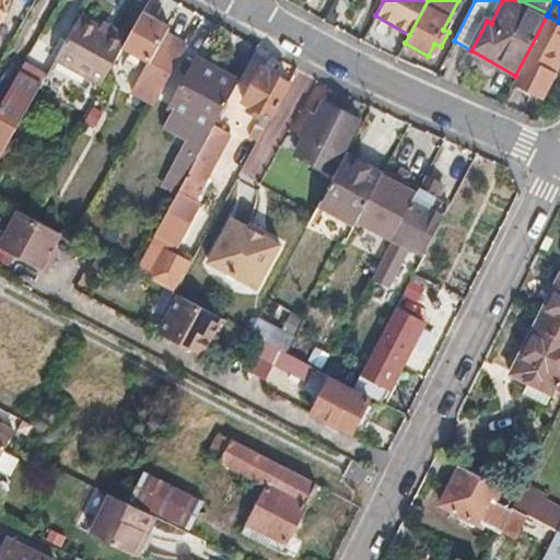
[(132,92),(150,60),(166,33),(168,28),(141,13),(128,35),(123,45),(149,59),(131,91),(132,92)]
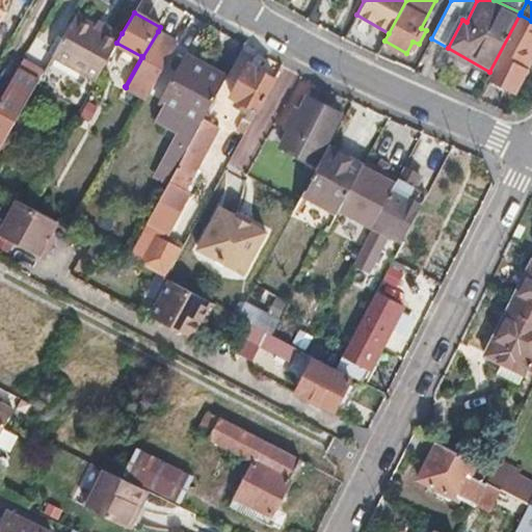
[(489,72),(485,80),(513,95),(528,67),(520,62),(531,38),(531,21),(520,15),(489,72)]
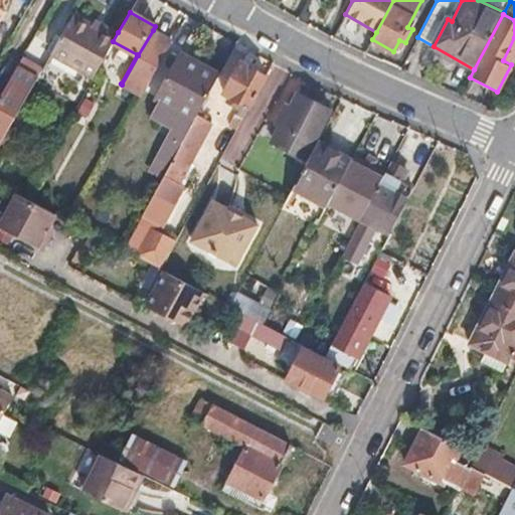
[(54,50),(95,73),(113,41),(118,32),(105,25),(101,31),(74,15),(54,50)]
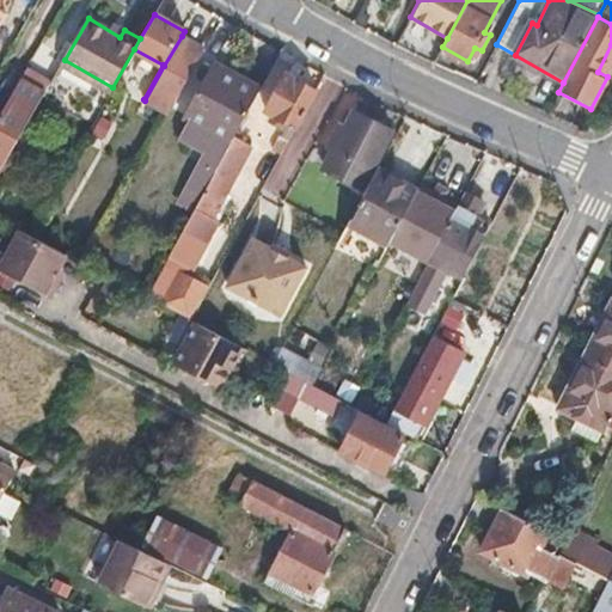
[(206,49),(182,36),(164,66),(145,101),(169,112),(206,49)]
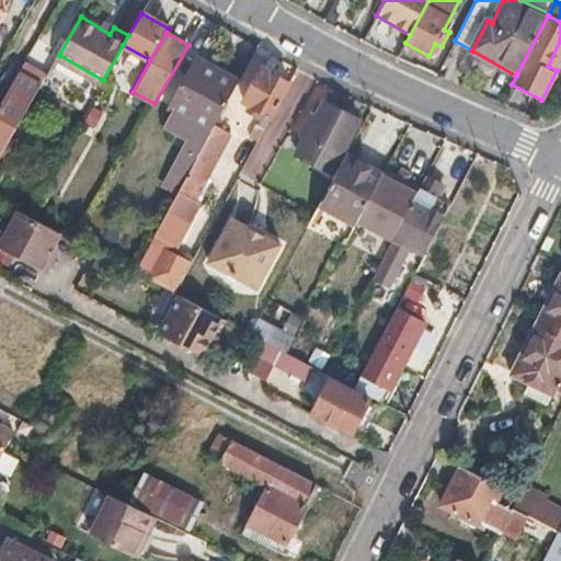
[(215,127),(237,87),(194,64),(172,104),(215,127)]
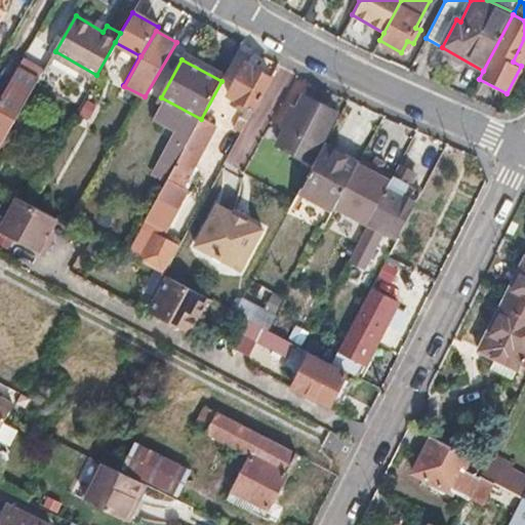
[(247,62),(230,92),(236,96),(234,102),(246,109),(243,115),(248,118),(272,76),(247,62)]
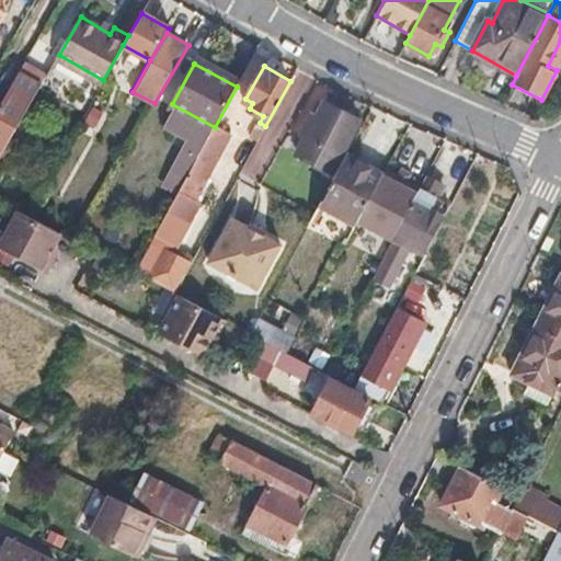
[(4,98),(0,103),(0,152),(2,155),(36,95),(13,83),(4,98)]
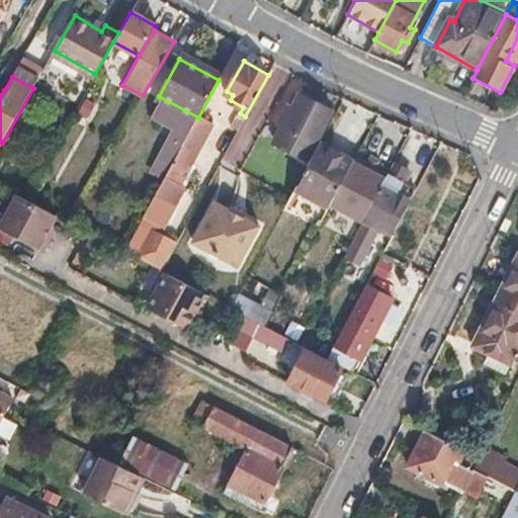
[(84,94),(76,107),(86,112),(93,99),(84,94)]
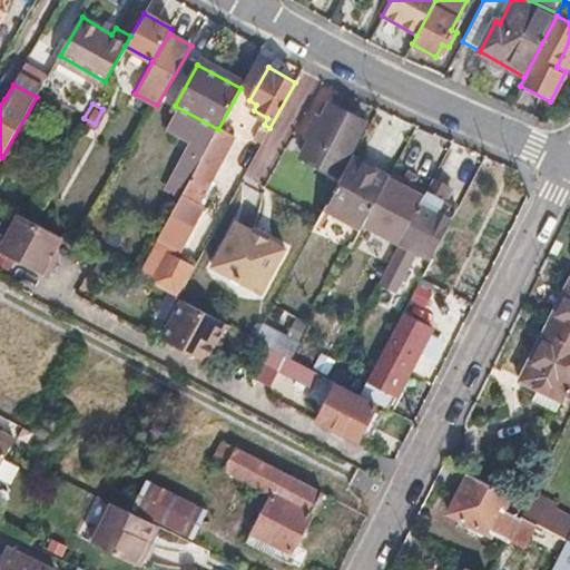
[(313,138),(304,154),(337,172),(364,123),(331,105),(320,125),(312,120),(305,134),(313,138)]
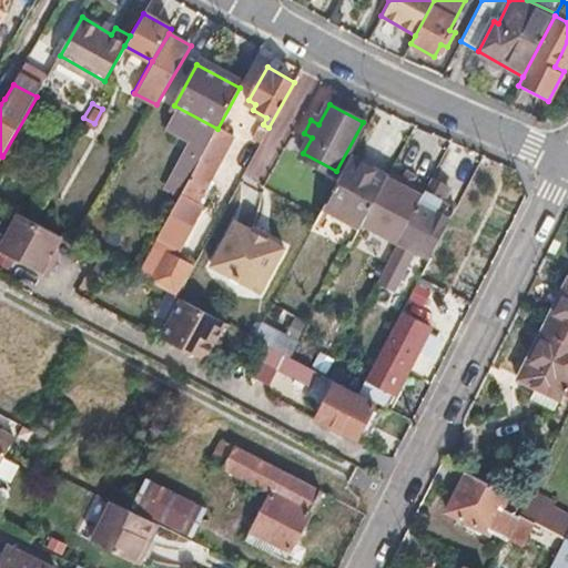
[(189,180),(169,216),(191,229),(202,209),(195,205),(233,138),(217,129),(200,159),(190,178),(189,180)]
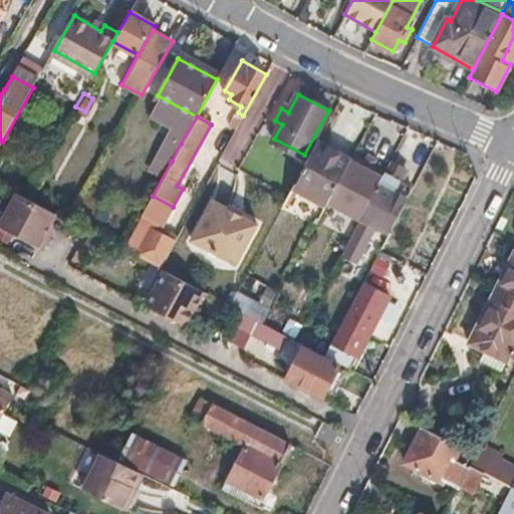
[(157,156),(171,163),(172,161),(181,144),(167,137),(157,156)]
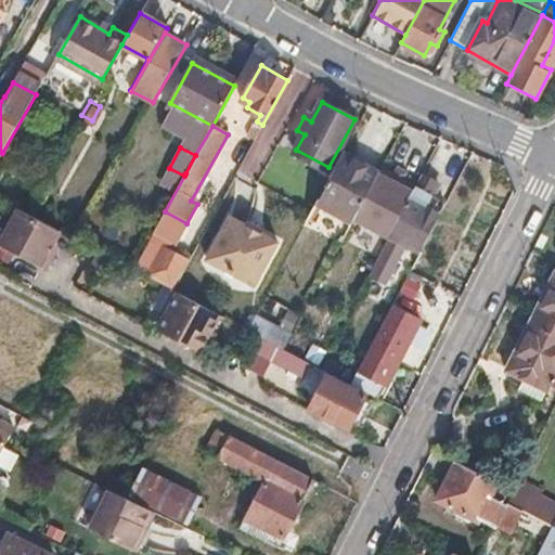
[(344,152),(315,203),(352,222),(355,219),(381,171),(344,152)]
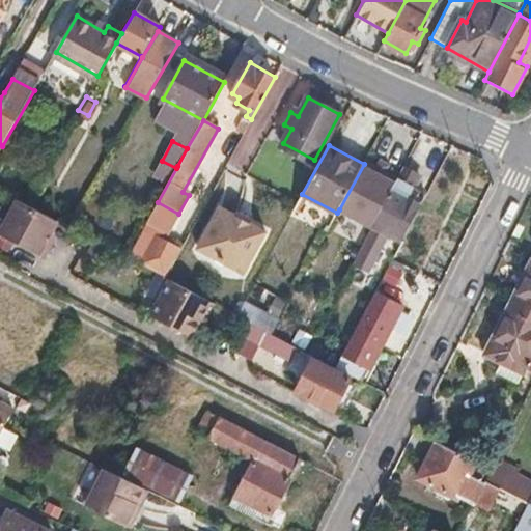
[(372,227),(354,263),(370,272),(388,238),(399,244),(432,182),(419,175),(425,163),(411,155),(398,177),(372,227)]
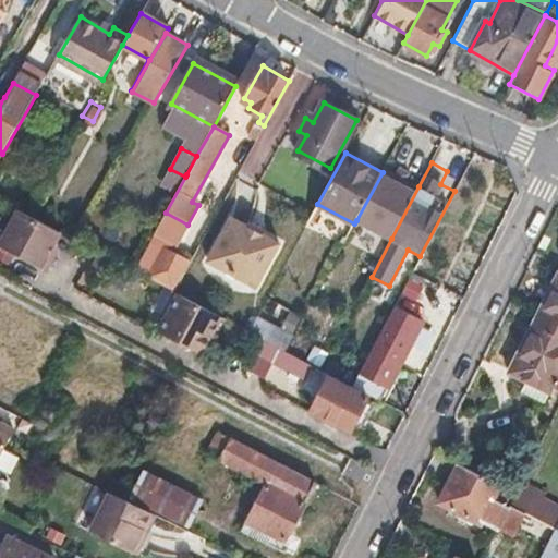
[(383,172),(356,220),(391,239),(419,186),(408,179),(411,172),(401,167),(398,174),(386,167),(383,172)]
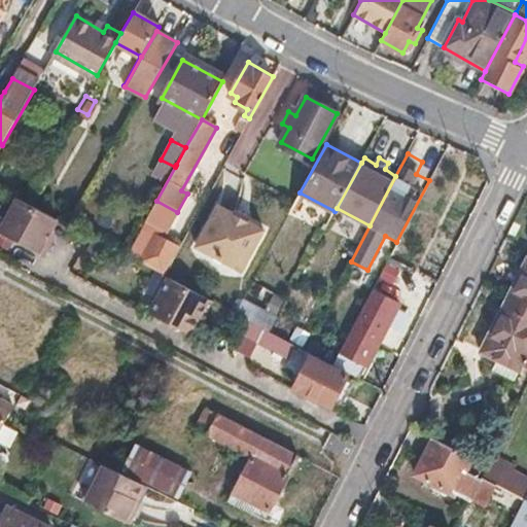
[(26,201),(20,198),(1,232),(45,255),(53,240),(47,238),(50,232),(58,218),(53,215),(26,201)]
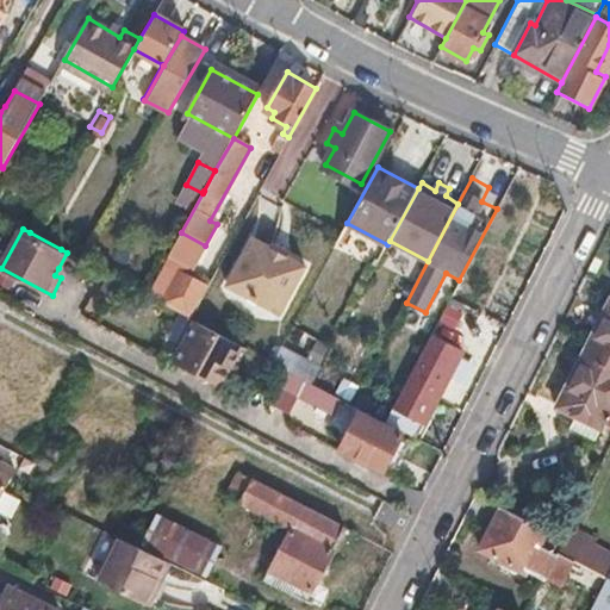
[(254,235),(230,281),(282,310),(306,263),(254,235)]
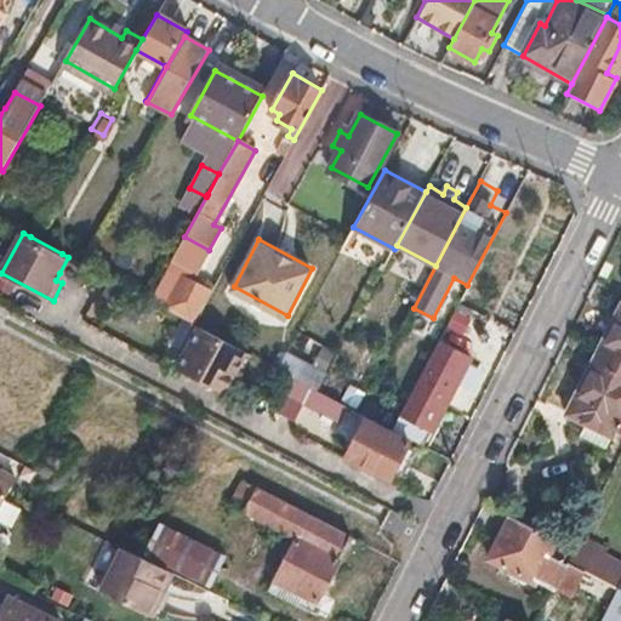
[(181,275),(164,307),(193,323),(211,291),(181,275)]
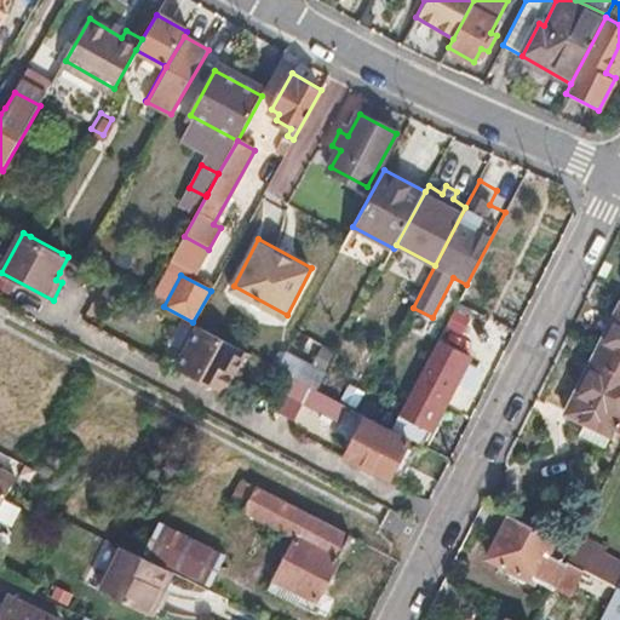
[(619,303),(564,414),(610,437),(614,430),(619,432),(619,303)]
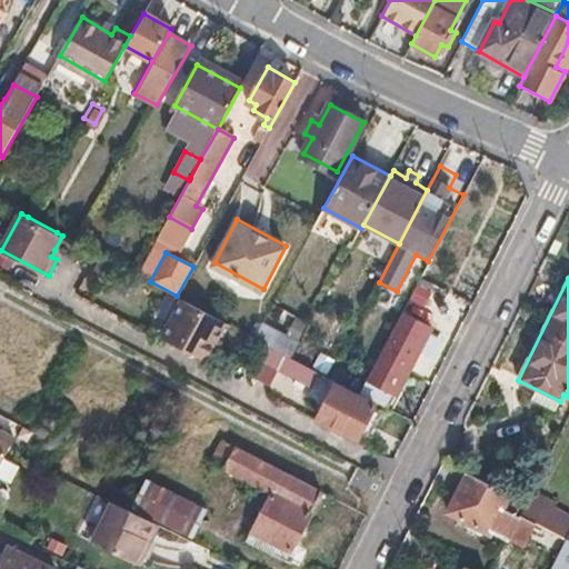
[(228,323),(185,300),(165,338),(208,362),(228,323)]
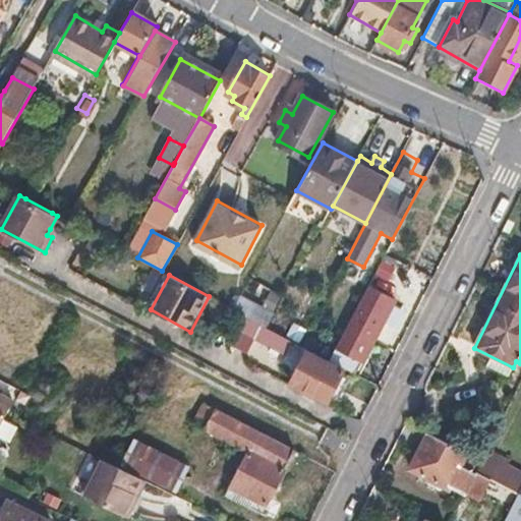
[(330,359),(350,369),(356,358),(371,329),(377,332),(393,300),(367,286),(330,359)]
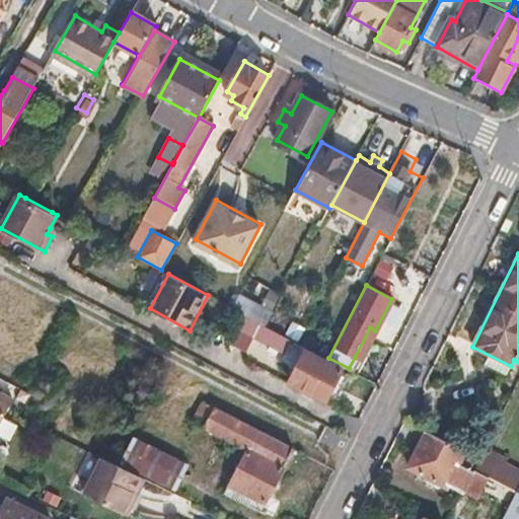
[(232,307),(247,316),(267,324),(274,310),(240,293),(232,307)]
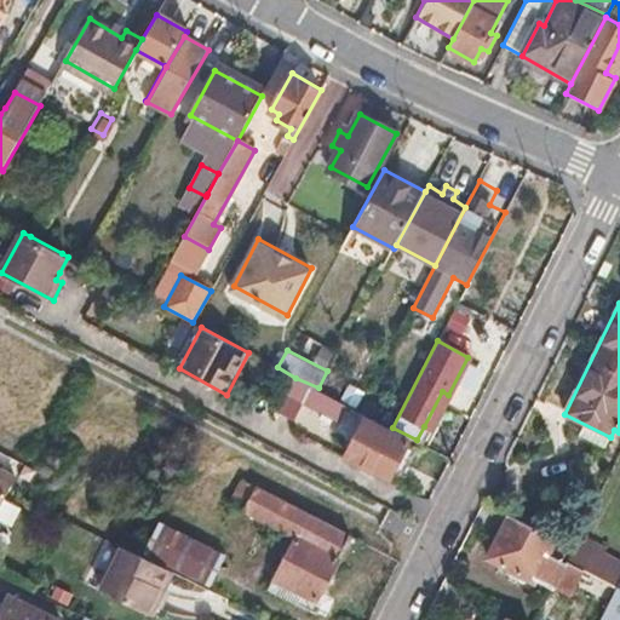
[(442,391),(424,426),(430,430),(448,395),(442,391)]
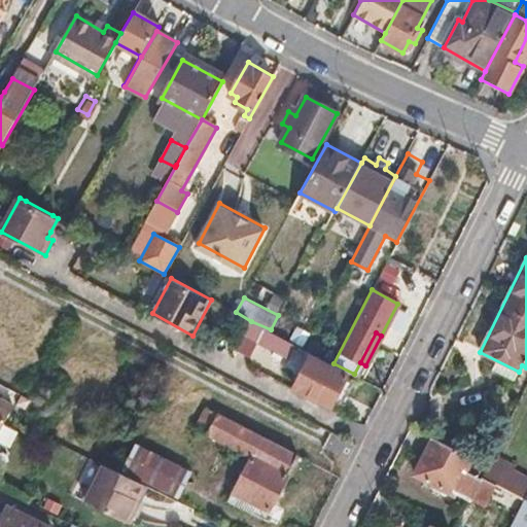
[(252,359),(284,366),(289,343),(258,336),(252,359)]
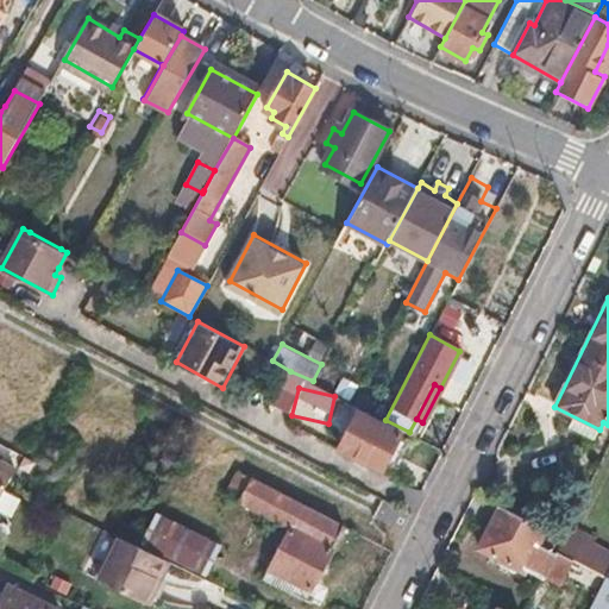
[(359,412),(340,447),(382,470),(401,434),(359,412)]
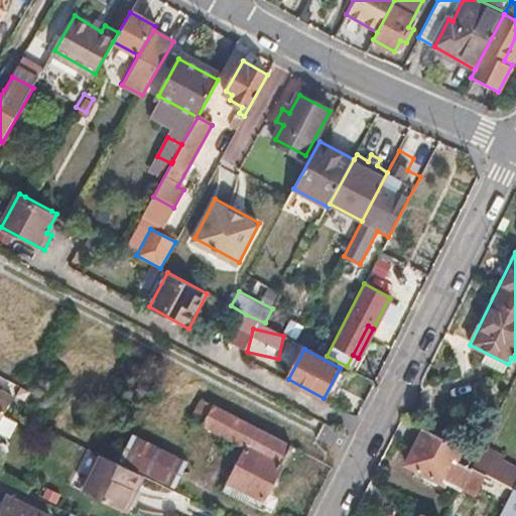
[(0,389),(0,426),(14,397),(0,389)]
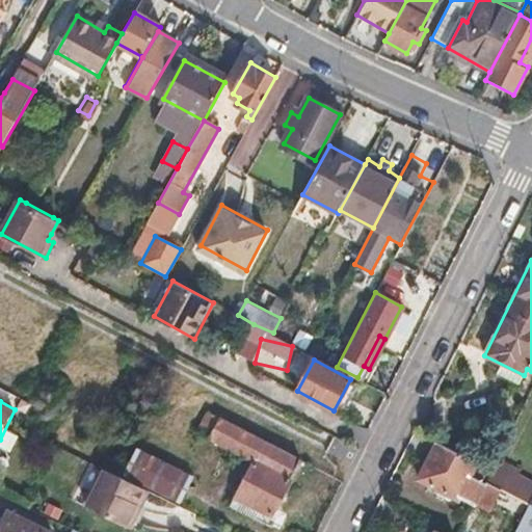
[(259,435),(219,416),(209,436),(256,460),(238,496),(271,512),(301,457),(259,435)]
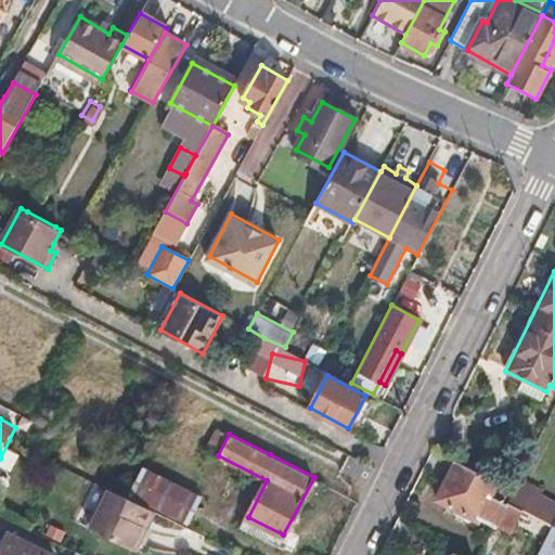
[(498,482),(455,461),(436,500),(494,528),(495,525),(505,504),(491,498),(498,482)]
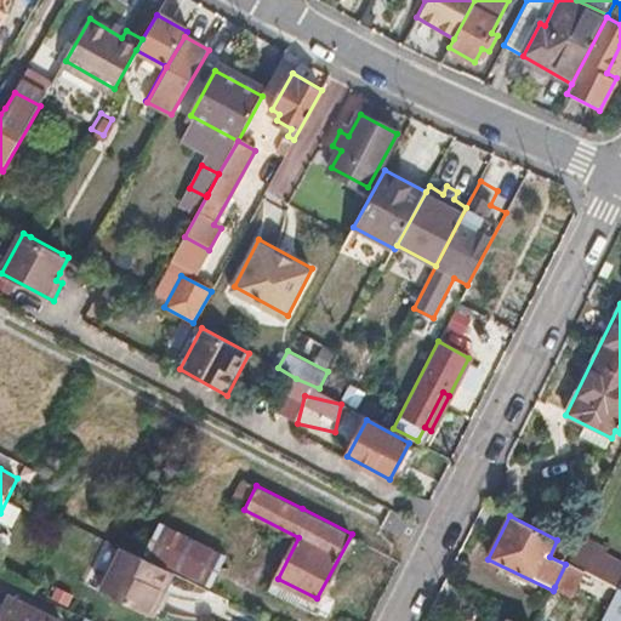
[(210,586),(226,554),(161,520),(146,552),(210,586)]
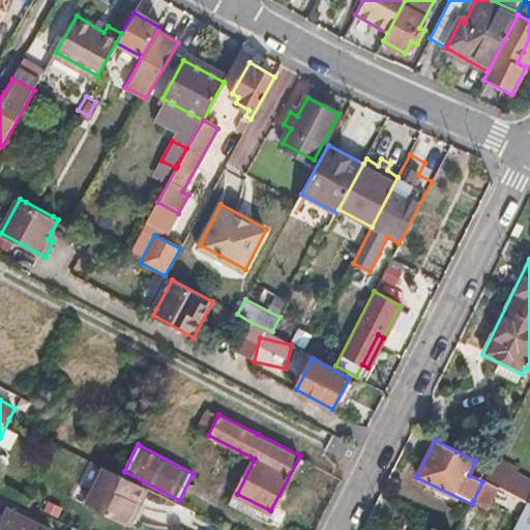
[(149,489),(109,467),(90,503),(130,524),(149,489)]
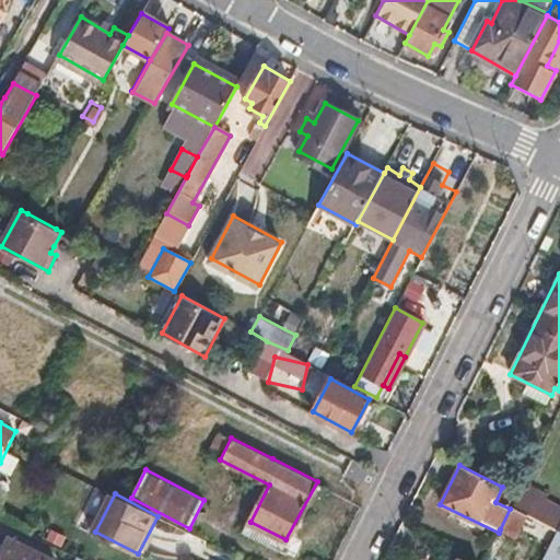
[(527,516),(556,531),(559,522),(559,508),(537,497),(527,516)]
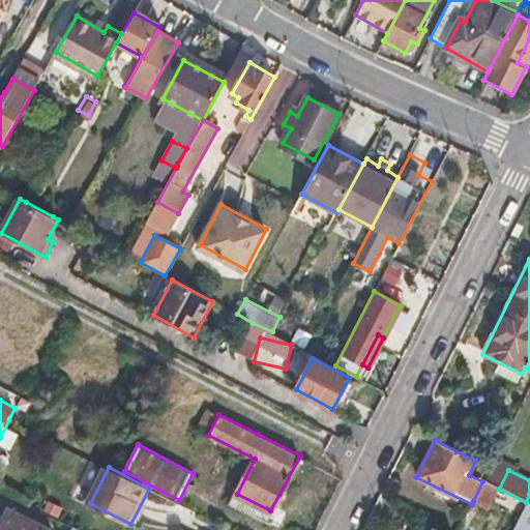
[(482,481),(473,501),(490,509),(492,504),(518,518),(526,502),(499,489),(483,480),(482,481)]
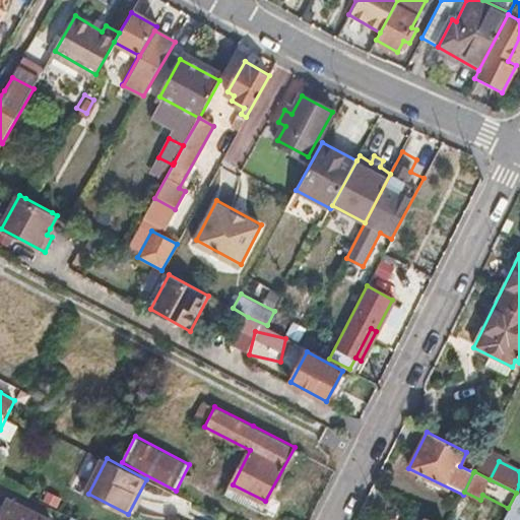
[(508,508),(519,514),(519,495),(516,493),(508,508)]
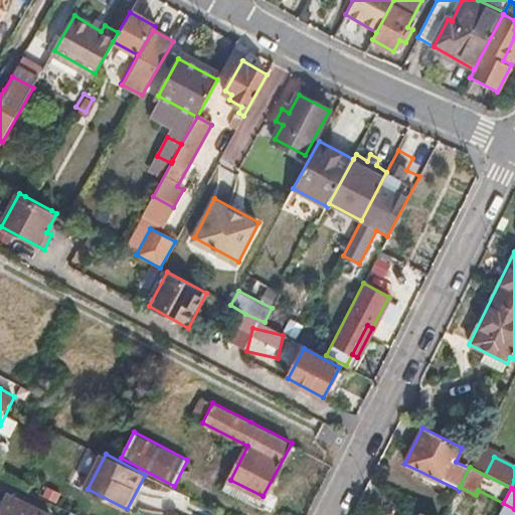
[(48,514),(5,494),(0,504),(0,514),(48,514)]
